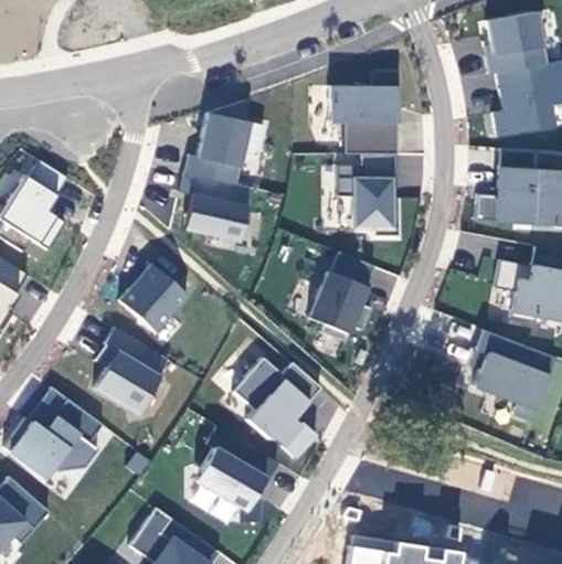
[(487,53),(490,72),(497,71),(547,62),(538,10),(488,19),(494,52),(487,53)]
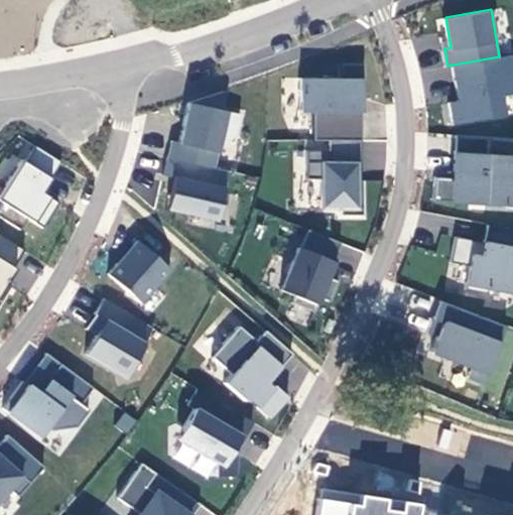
[(449,101),(454,124),(508,114),(504,95),(512,93),(512,54),(499,56),(454,65),(460,99),(449,101)]
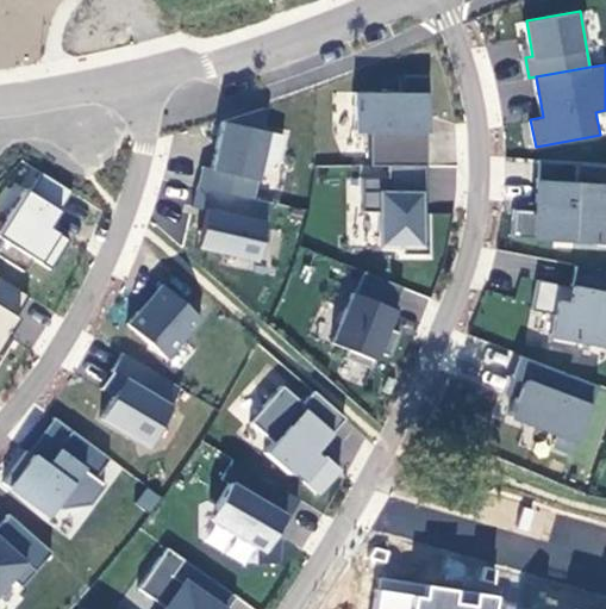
[(393,168),(426,168),(426,130),(430,130),(430,95),(433,95),(433,78),(406,78),(406,94),(357,94),(357,134),(374,134),(374,165),(374,168),(393,168)]
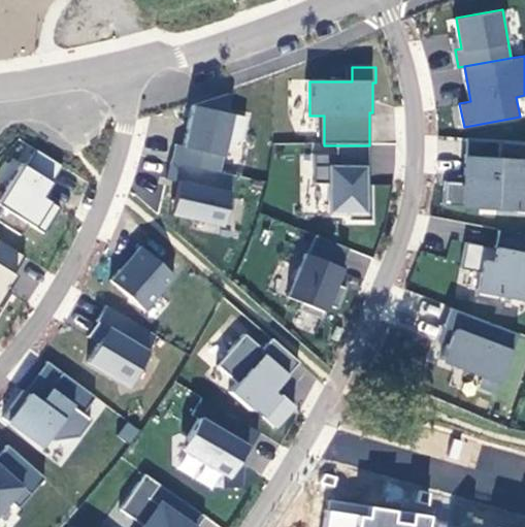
[(173,162),(222,173),(235,111),(194,103),(185,143),(177,142),(173,162)]
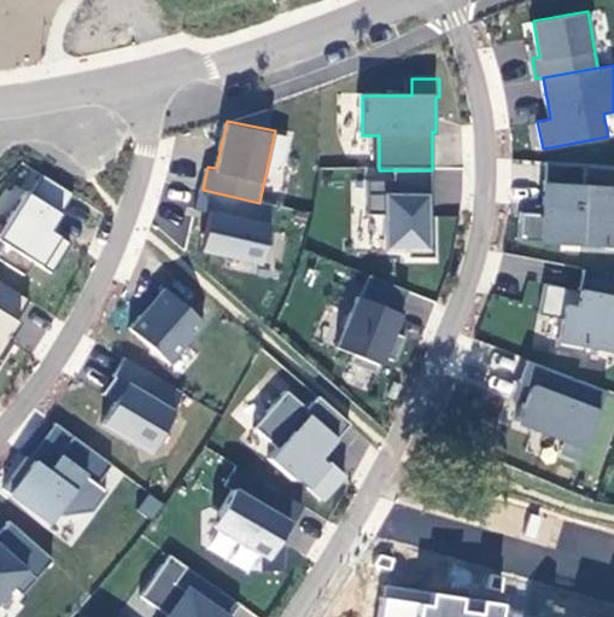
[(521,211),(520,239),(613,244),(613,164),(547,161),(545,180),(541,180),(538,213),(521,211)]
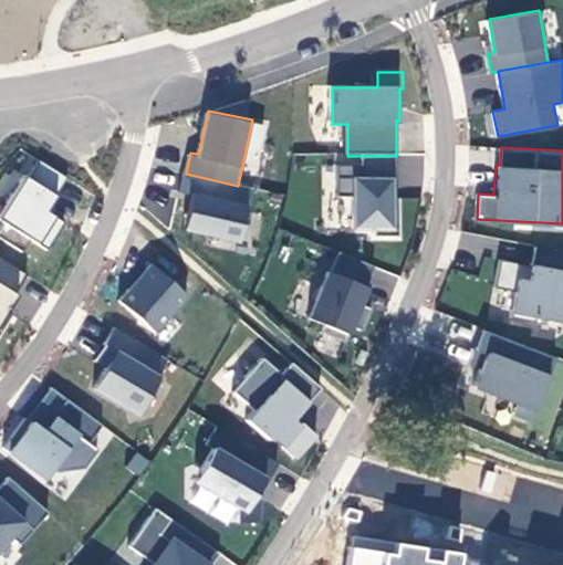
[(354,194),(354,228),(377,228),(377,233),(399,234),(399,196),(396,196),(396,177),(398,177),(399,156),(396,156),(365,156),(365,164),(340,164),(340,194),(354,194)]
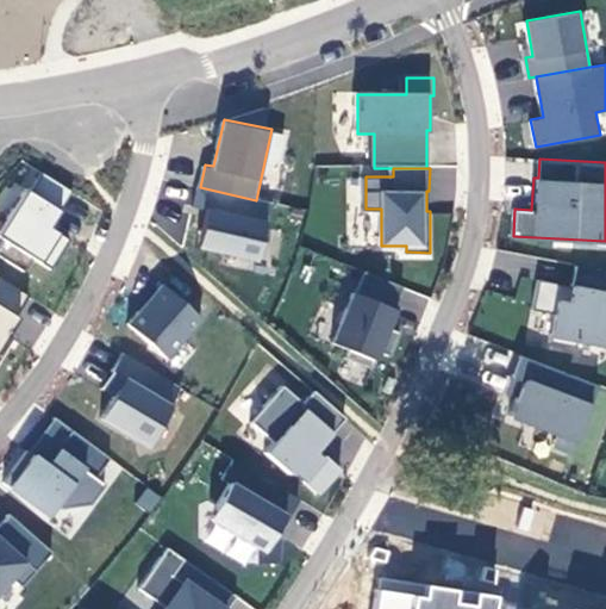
[(45,173),(0,244),(0,253),(29,271),(38,258),(55,269),(74,237),(57,227),(77,190),(45,173)]
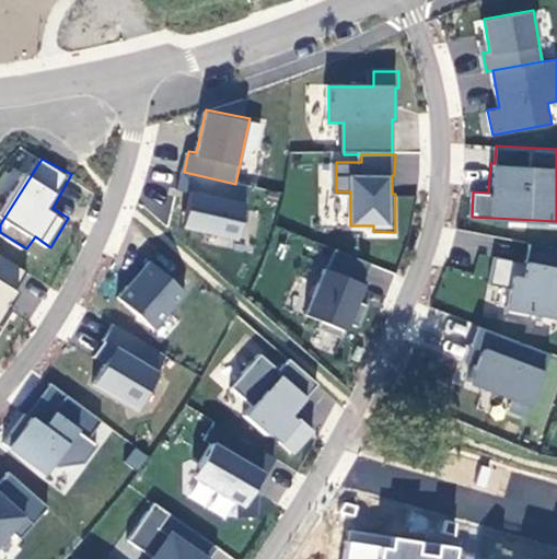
[(193,230),(238,241),(250,187),(235,184),(184,172),(180,190),(192,194),(184,228),(193,230)]
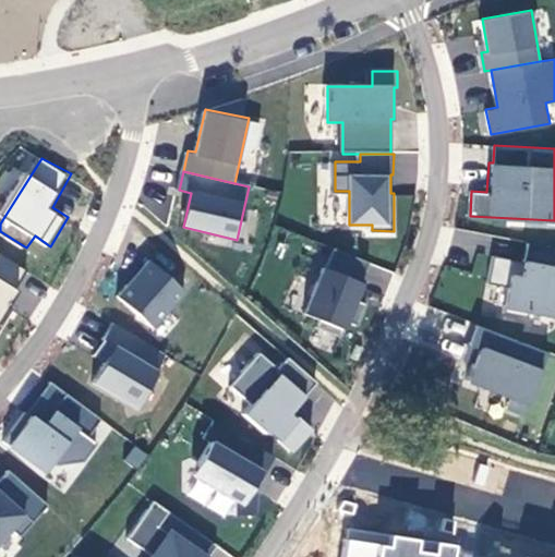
[(554,247),(530,243),(526,264),(525,269),(516,267),(517,262),(495,257),(490,286),(509,289),(505,315),(529,319),(530,313),(553,318),(554,314),(554,247)]
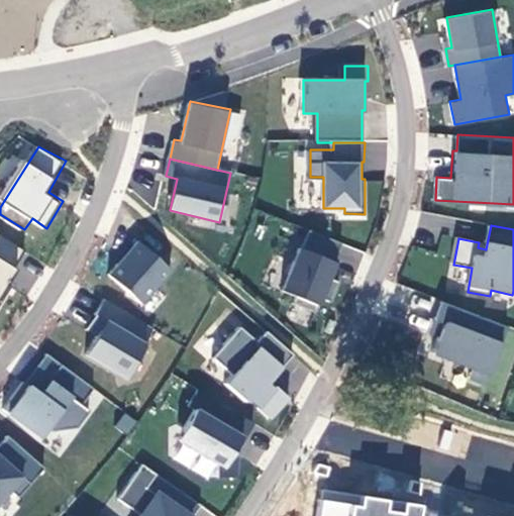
[(343,244),(311,231),(284,292),(297,297),(294,304),(316,314),(322,299),(332,303),(341,283),(331,279),(343,244)]
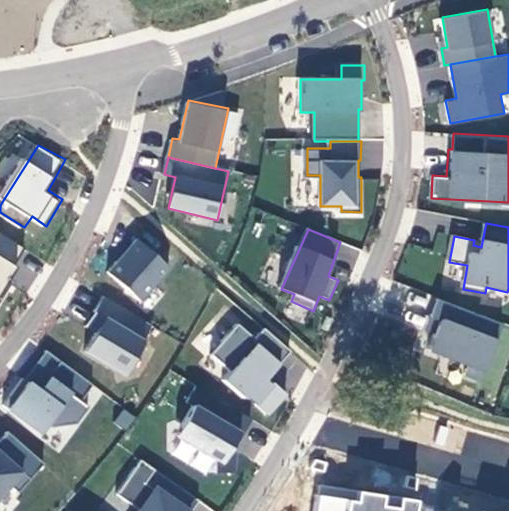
[(0,301),(2,303),(21,268),(17,265),(27,246),(0,230),(0,301)]
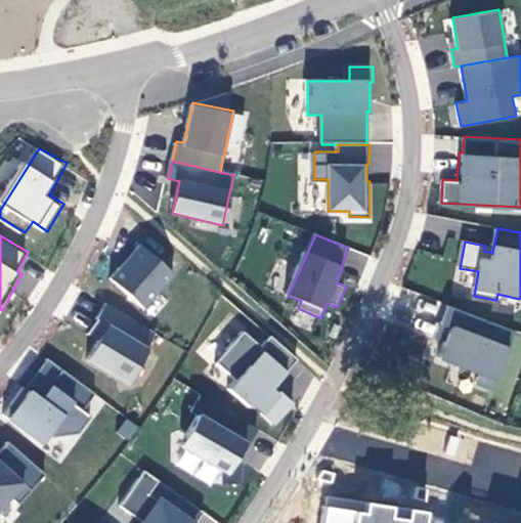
[(112,277),(146,307),(175,273),(141,244),(112,277)]
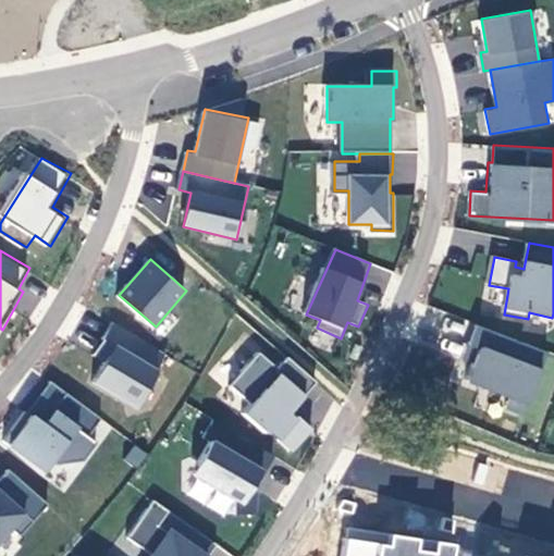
[(167,355),(114,323),(105,340),(115,347),(95,383),(125,402),(147,396),(161,372),(158,371),(167,355)]
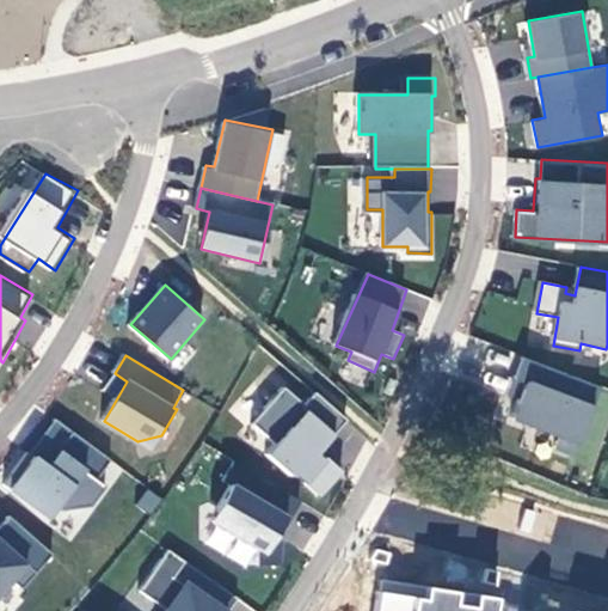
[(601,385),(522,355),(508,393),(520,397),(510,420),(559,438),(556,448),(573,456),(601,385)]
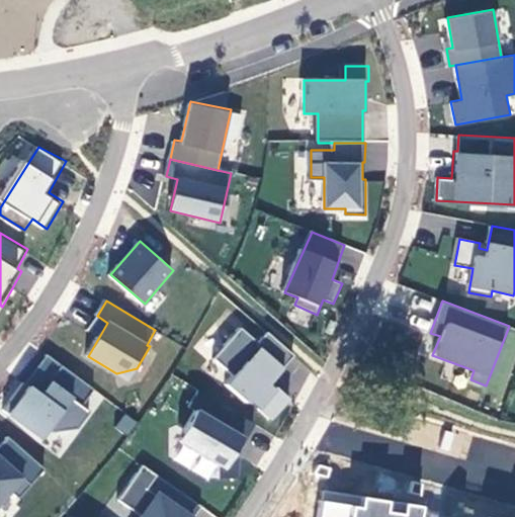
[(243,328),(217,358),(236,375),(228,384),(248,403),(250,400),(272,420),(291,399),(272,382),(295,354),(269,332),(260,342),(243,328)]
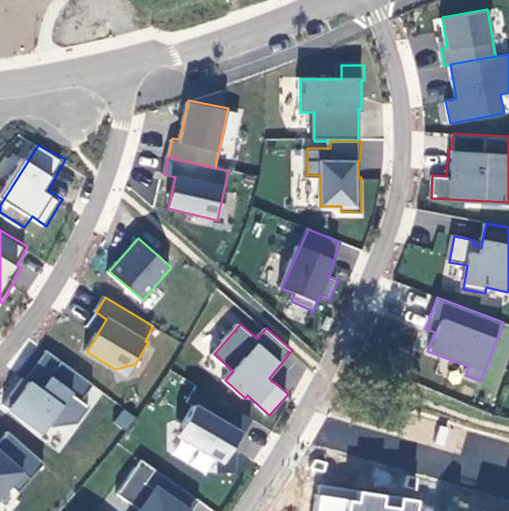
[(62,361),(48,351),(26,380),(40,391),(62,361)]
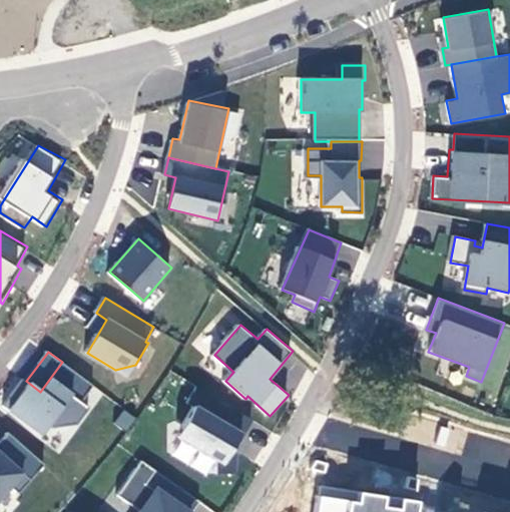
[(62,362),(40,392),(26,381),(24,379),(4,406),(42,435),(49,426),(53,428),(78,425),(90,408),(82,402),(94,386),(62,362)]
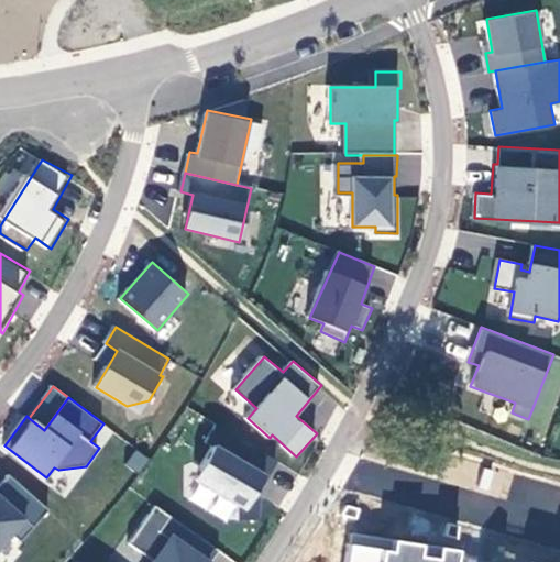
[(278,461),(217,425),(208,440),(216,445),(196,480),(240,506),(240,519),(260,519),(260,494),(278,461)]
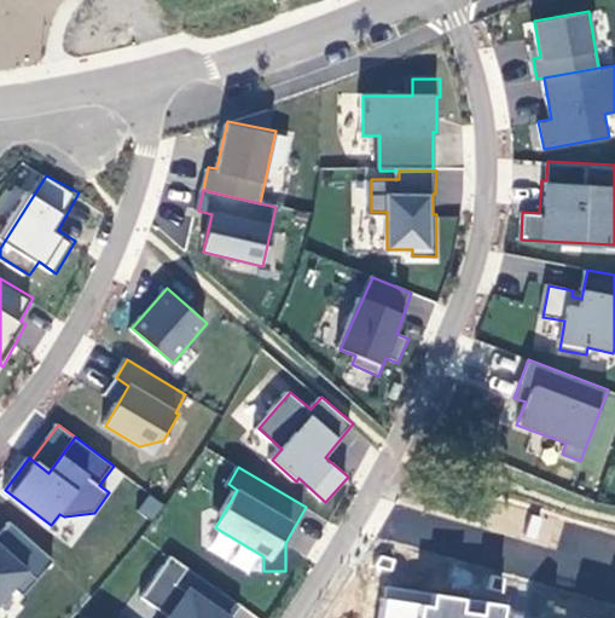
[(140,510),(155,520),(167,503),(152,492),(140,510)]
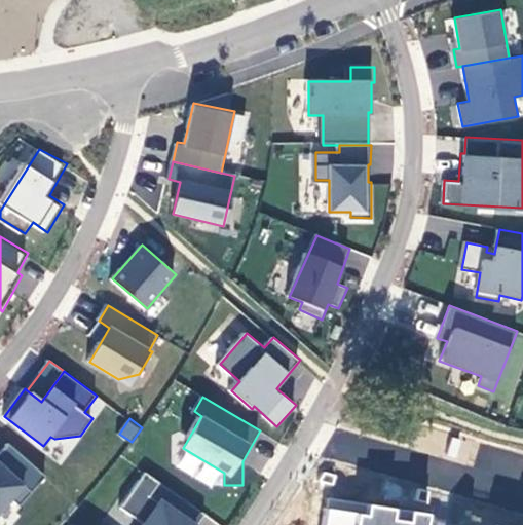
[(0,512),(11,499),(19,505),(45,476),(9,444),(0,453),(0,512)]
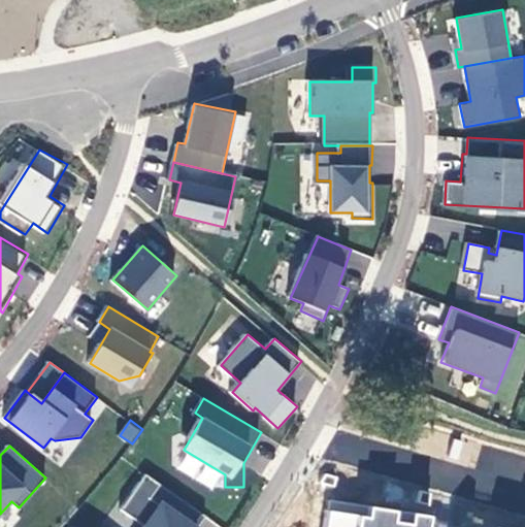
[(199,526),(206,517),(146,475),(122,511),(144,526),(199,526)]
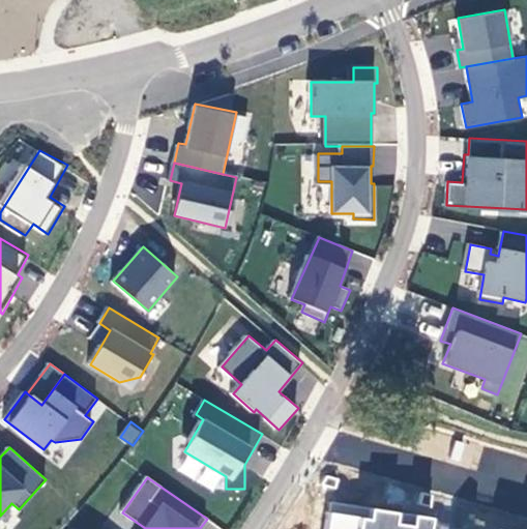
[(505,528),(503,528),(502,528),(468,528),(440,522),(330,506),(326,528),(505,528)]
